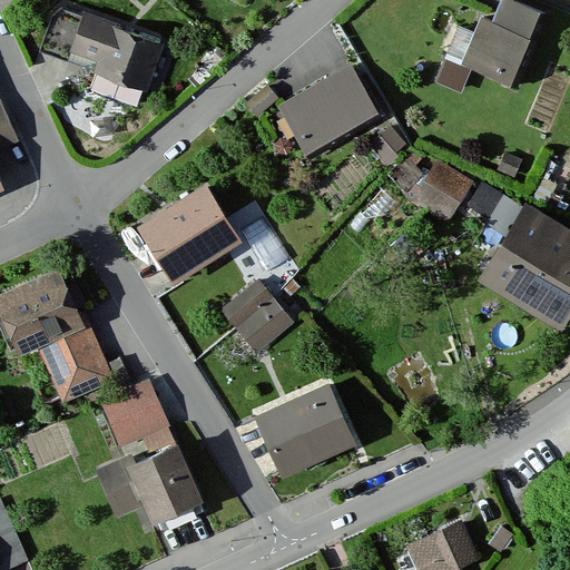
[(541,15),(507,0),(502,0),(492,23),(481,19),(474,33),(460,28),(436,80),(461,90),(470,70),(511,87),(541,15)]
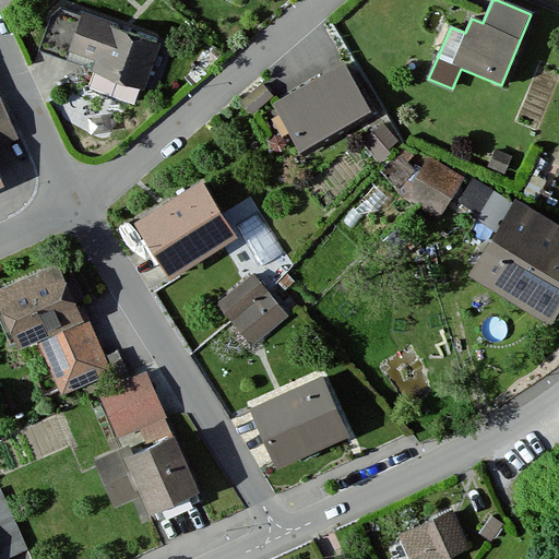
[(158,37),(83,13),(70,50),(97,59),(93,71),(142,87),(158,37)]
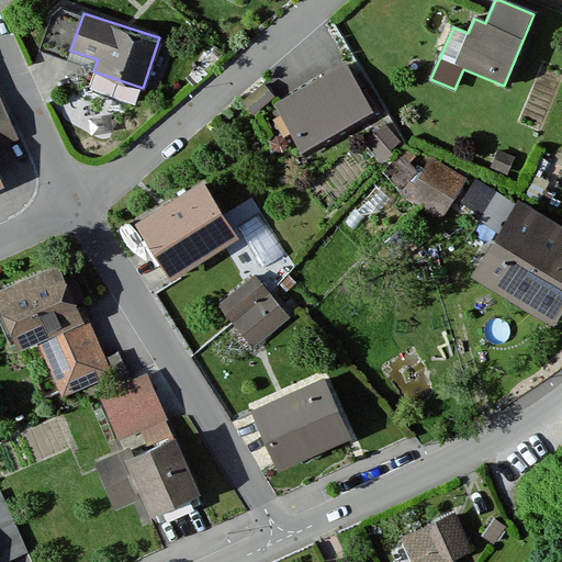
[(371,114),(345,67),(276,104),(301,152),(371,114)]
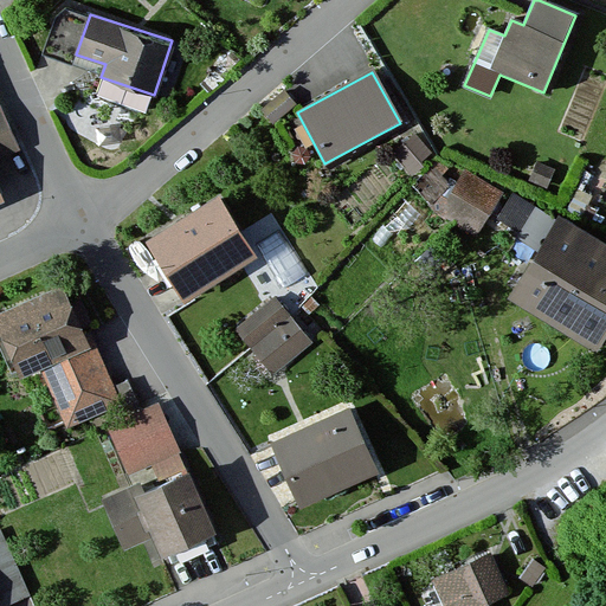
[(272,123),(296,104),(284,91),(262,110),(272,123)]
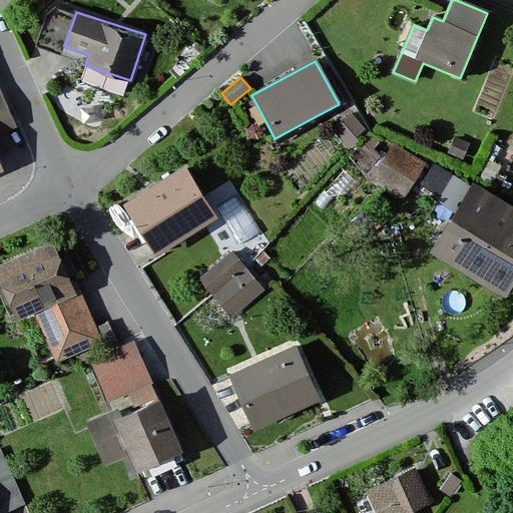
[(353,113),(333,129),(348,147),(368,132),(353,113)]
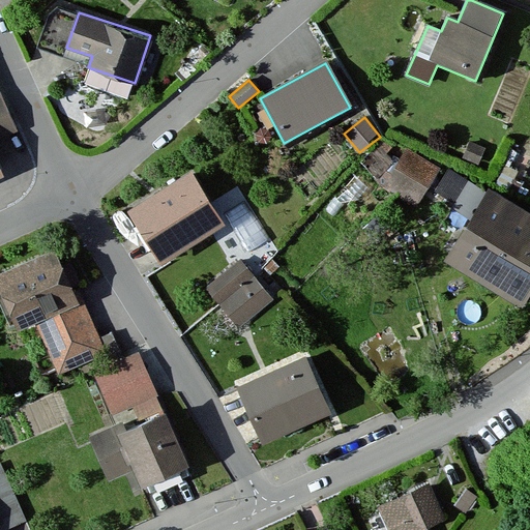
[(484,149),(469,143),(463,158),(478,165),(484,149)]
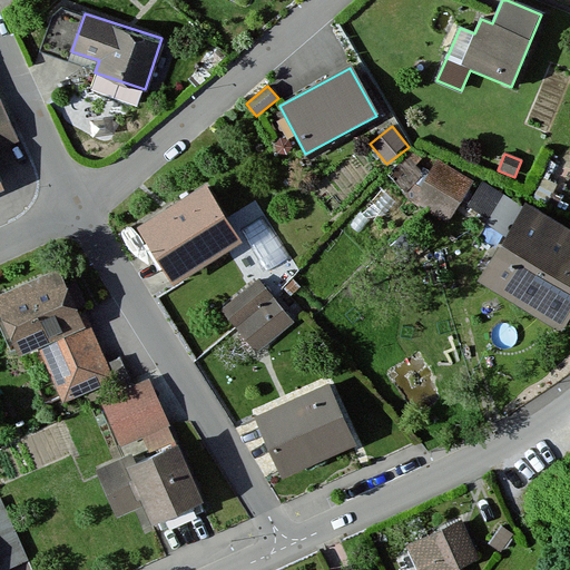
[(472,178),(436,157),(413,196),(449,217),(472,178)]
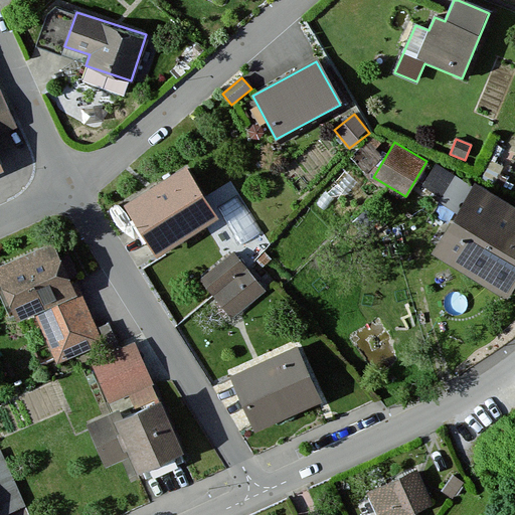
[(461,210),(474,188),(437,165),(422,186),(461,210)]
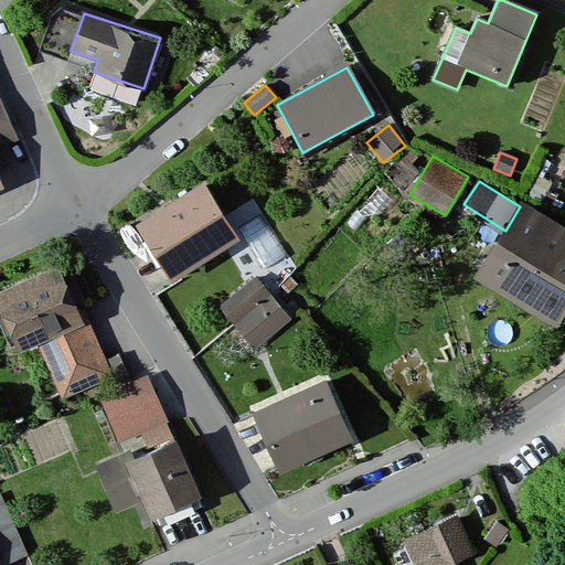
[(203,184),(137,224),(171,279),(236,238),(203,184)]
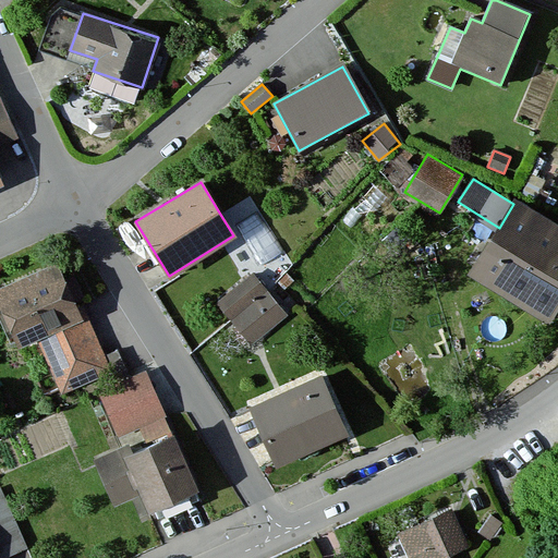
[(557,307),(557,226),(516,201),(513,204),(499,228),(471,273),(550,322),(557,307)]
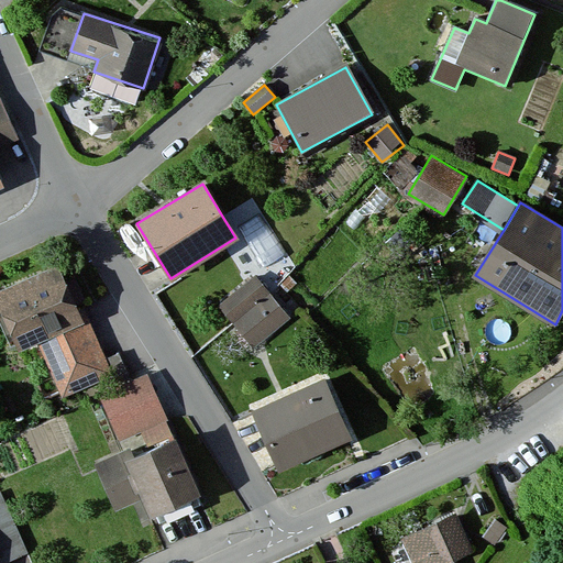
[(66,266),(0,294),(0,310),(17,350),(39,340),(62,395),(112,374),(66,266)]
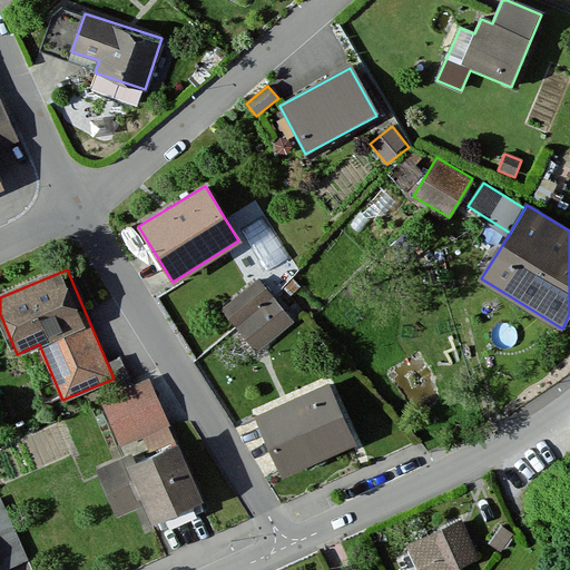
[(259,282),(224,311),(237,327),(273,298),(259,282)]
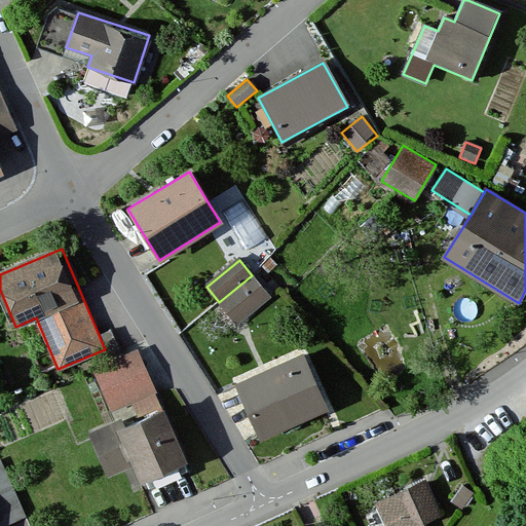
[(270,298),(252,275),(219,302),(237,325),(270,298)]
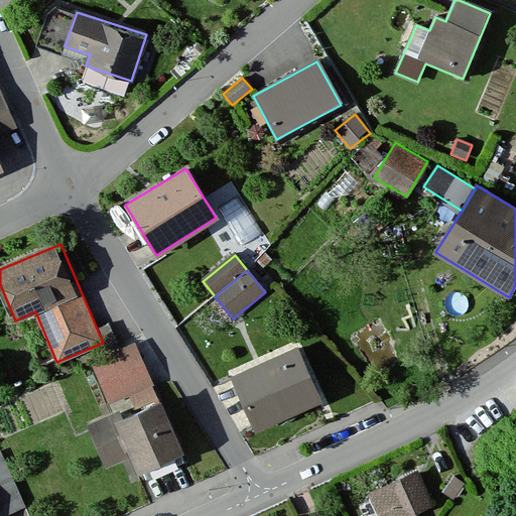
[(137,346),(93,364),(114,412),(157,394),(137,346)]
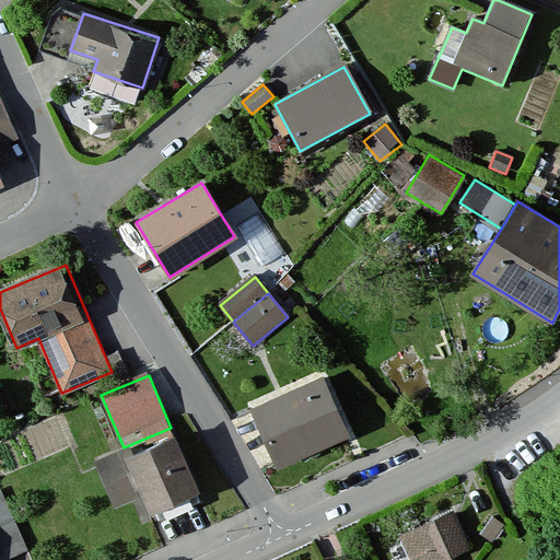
[(322,380),(252,411),(278,469),(348,438),(322,380)]
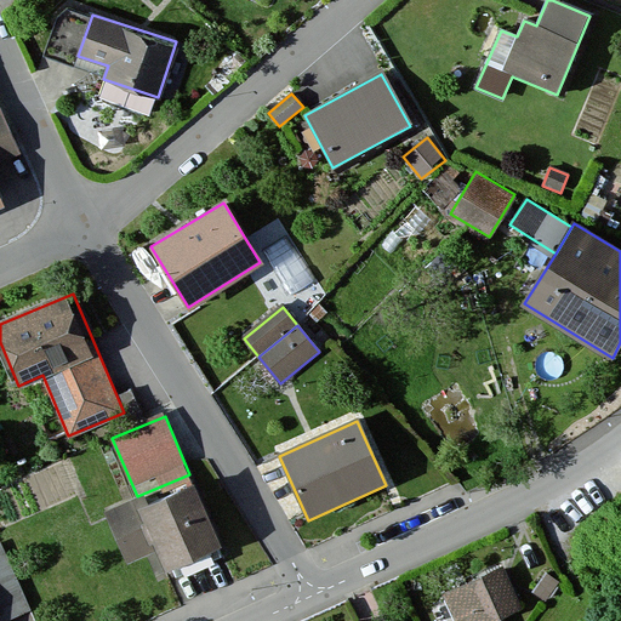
[(137,496),(107,508),(129,562),(151,553),(159,573),(220,548),(189,474),(137,496)]
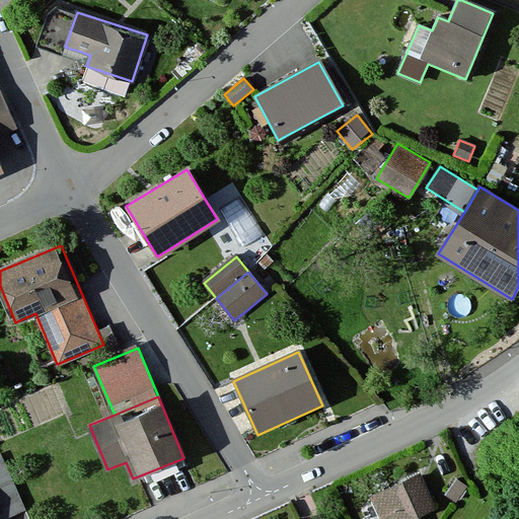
[(0,518),(4,518),(25,510),(0,454),(0,518)]
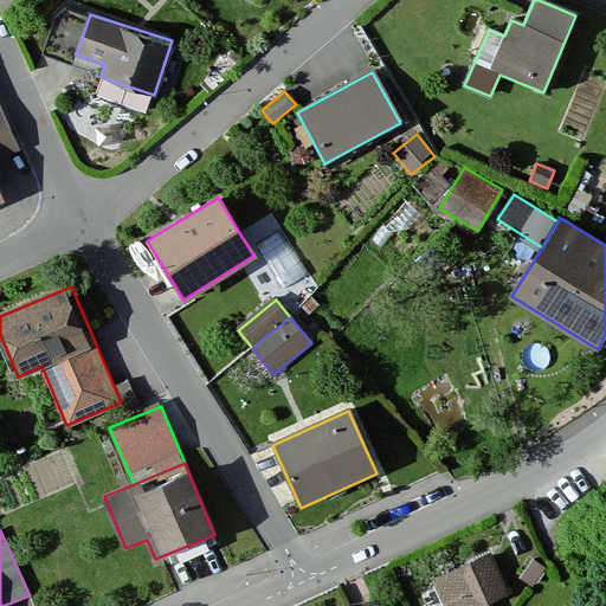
[(491,555),(433,580),(444,605),(479,605),(508,594),(491,555)]
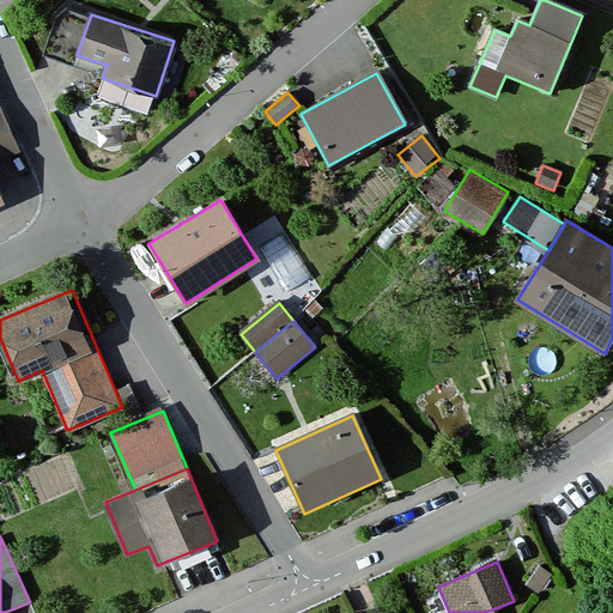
[(552,575),(539,566),(526,584),(539,594),(552,575)]
